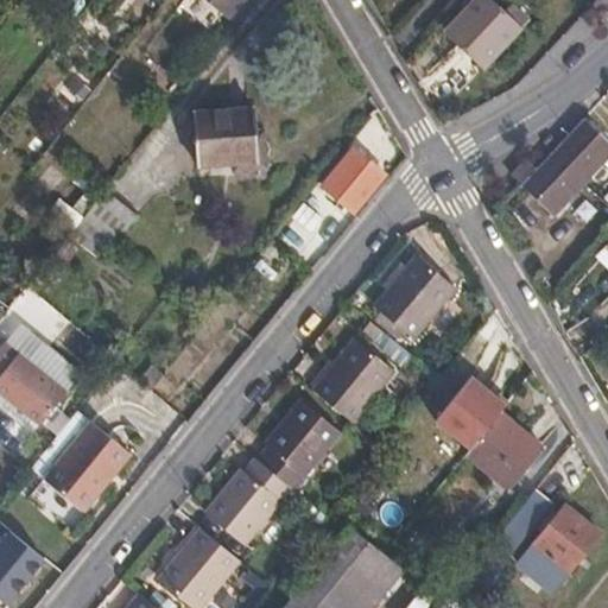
[(210,0),(227,14),(238,0),(210,0)]
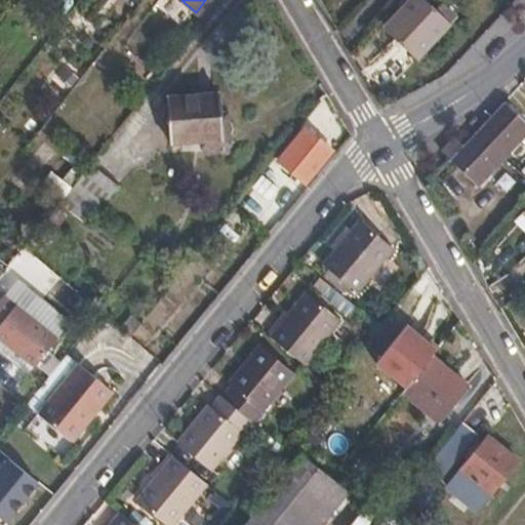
[(422,0),(411,0),(386,28),(418,58),(449,25),(422,0)]
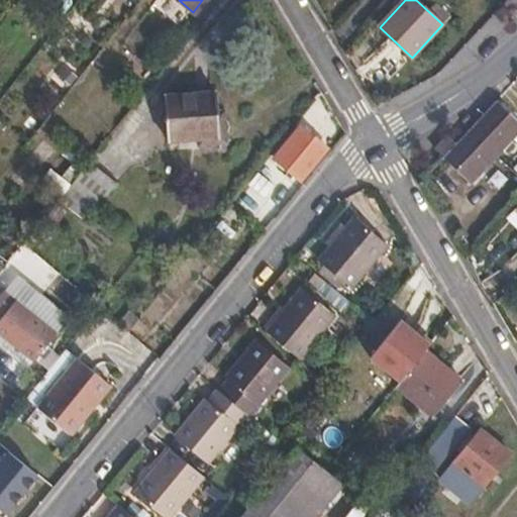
[(64,65),(56,74),(71,86),(79,77),(64,65)]
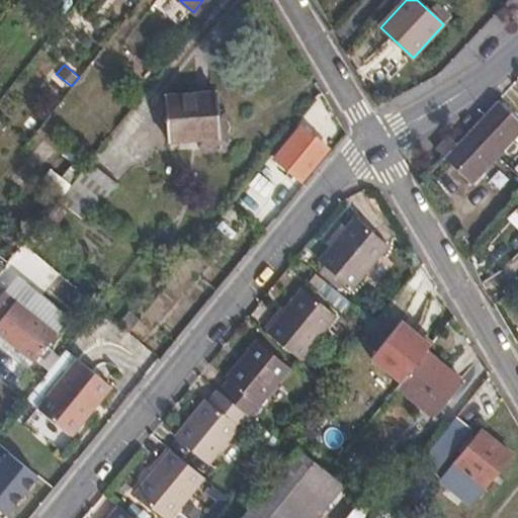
[(221,137),(219,109),(218,91),(164,95),(167,141),(197,139),(221,137)]
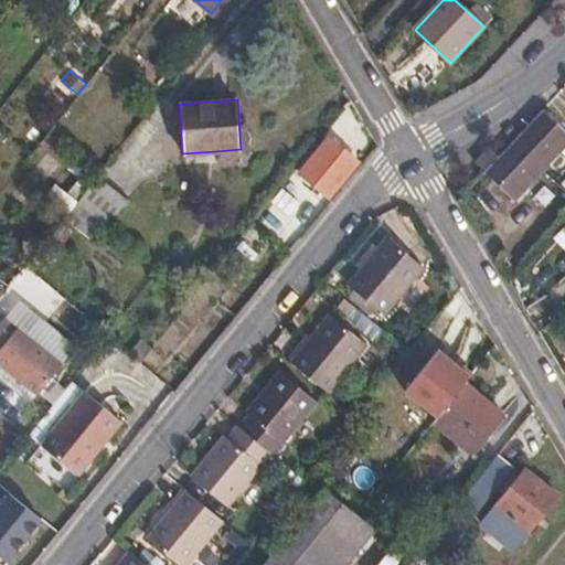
[(564,146),(564,130),(543,109),(513,140),(484,172),(513,201),(548,163),(555,170),(564,159),(558,153),(564,146)]
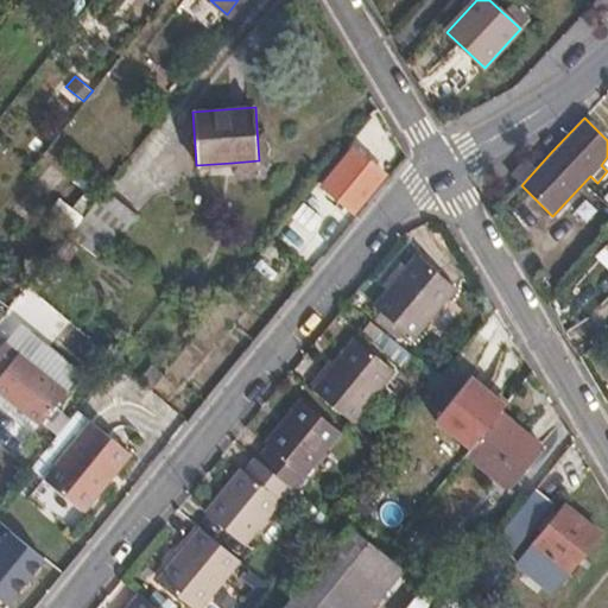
[(265,127),(257,128),(259,160),(232,163),(232,172),(268,170),(265,127)]
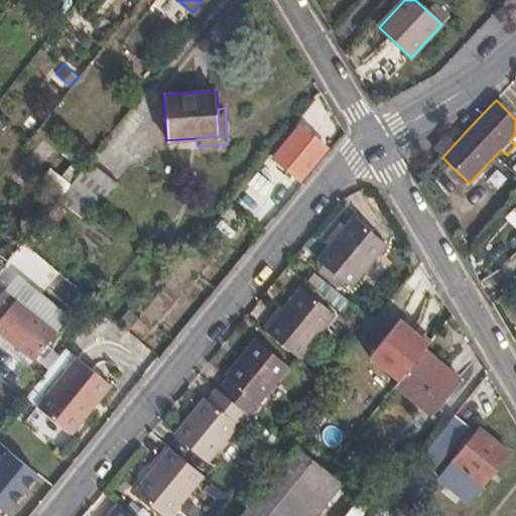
[(300,126),(273,159),(301,181),(328,148),(300,126)]
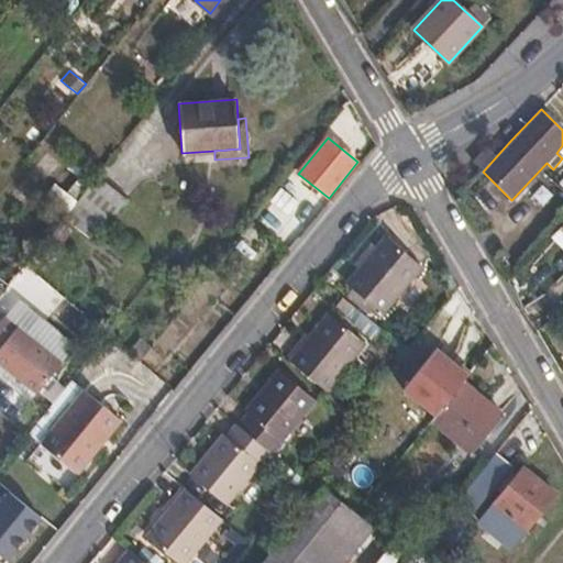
[(67,168),(89,187),(98,176),(75,158),(67,168)]
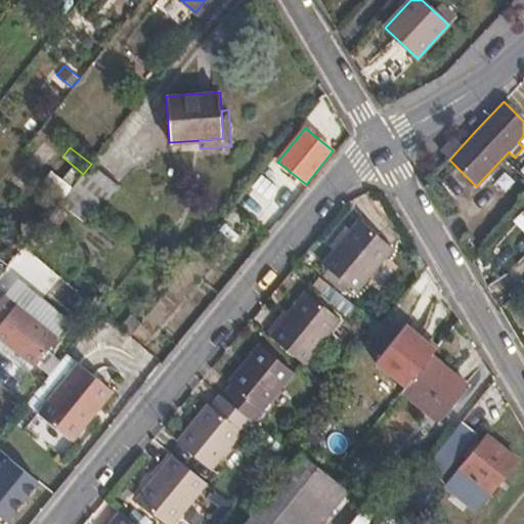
[(51,170),(73,187),(83,174),(62,157),(51,170)]
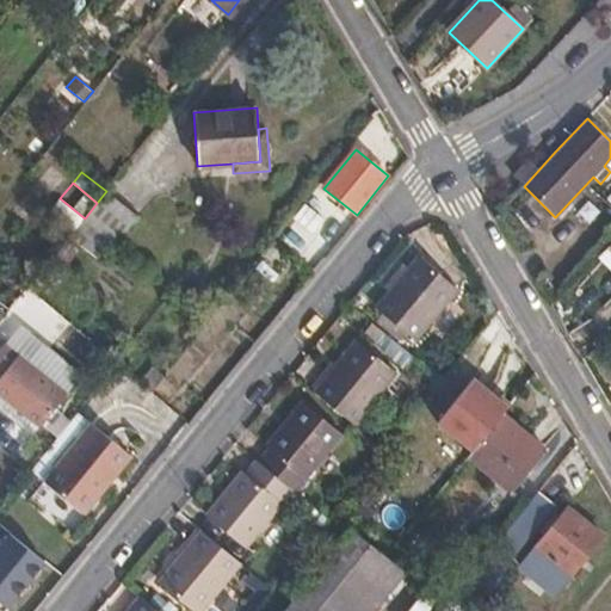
[(107,192),(69,238),(102,264),(140,218),(107,192)]
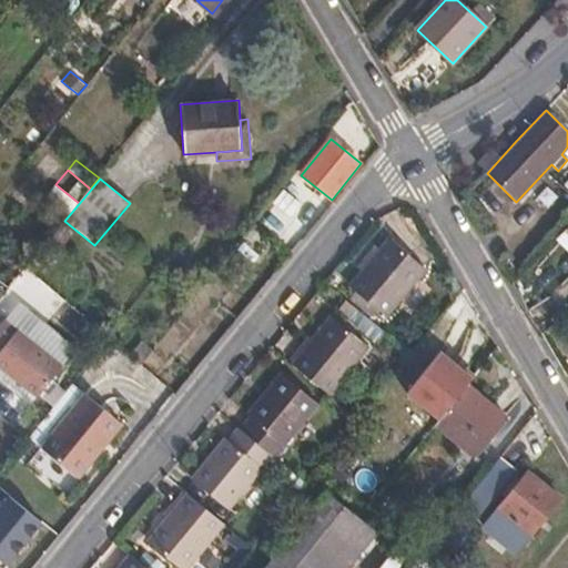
[(285,192),(274,205),(291,217),(302,204),(285,192)]
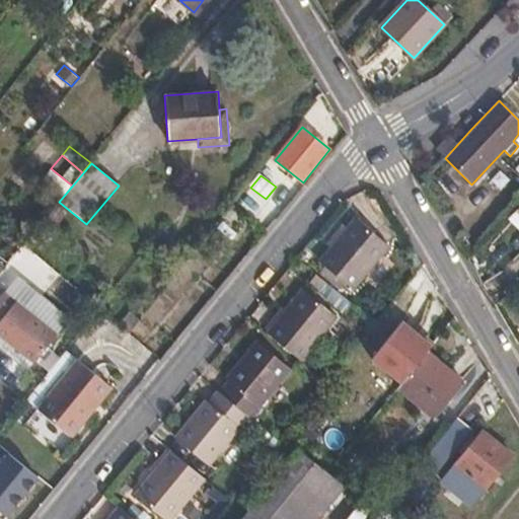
[(59,207),(49,218),(58,225),(68,213),(59,207)]
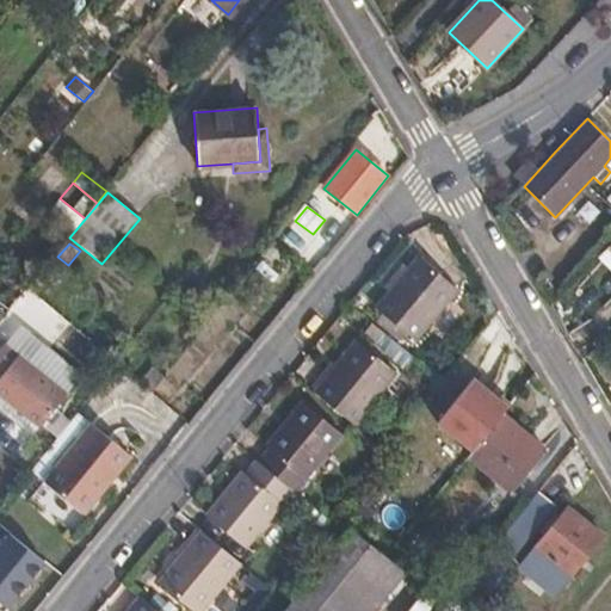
[(610,245),(600,257),(610,266),(610,245)]
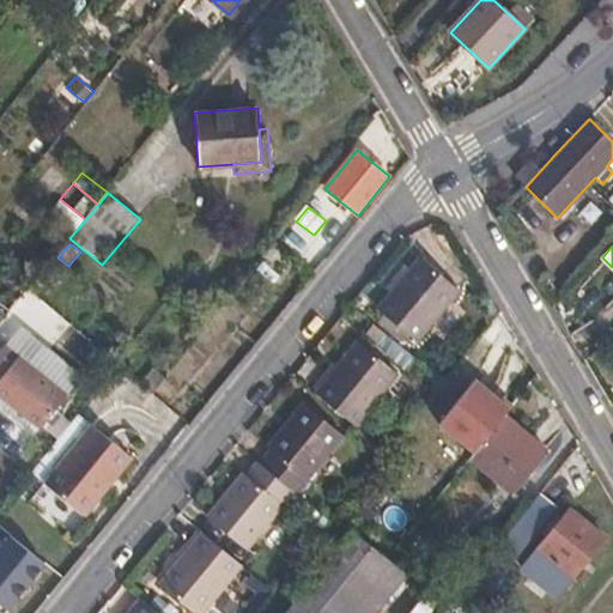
[(389,292),(366,320),(408,353),(460,291),(419,256),(389,292)]
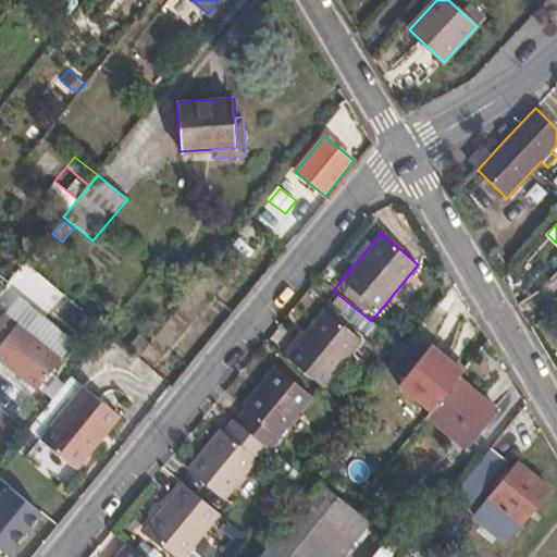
[(556,243),(547,234),(532,248),(556,271),(556,243)]
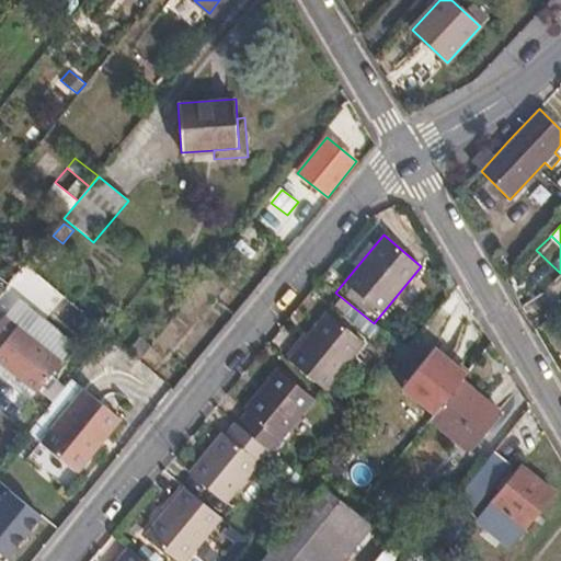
[(15,304),(6,316),(63,362),(71,350),(15,304)]
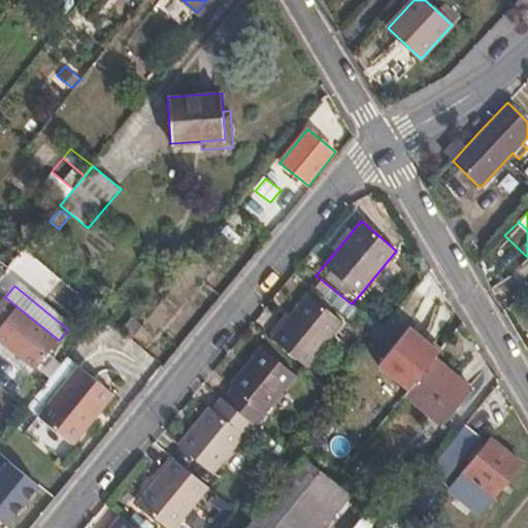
[(307,293),(271,338),(306,366),(342,322),(307,293)]
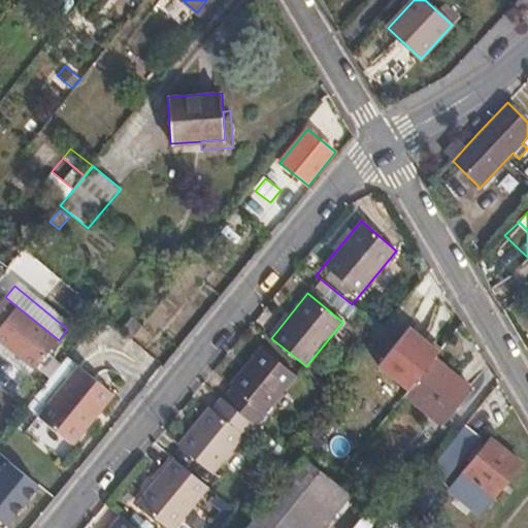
[(4,296),(0,301),(0,342),(34,370),(59,340),(5,297),(4,296)]
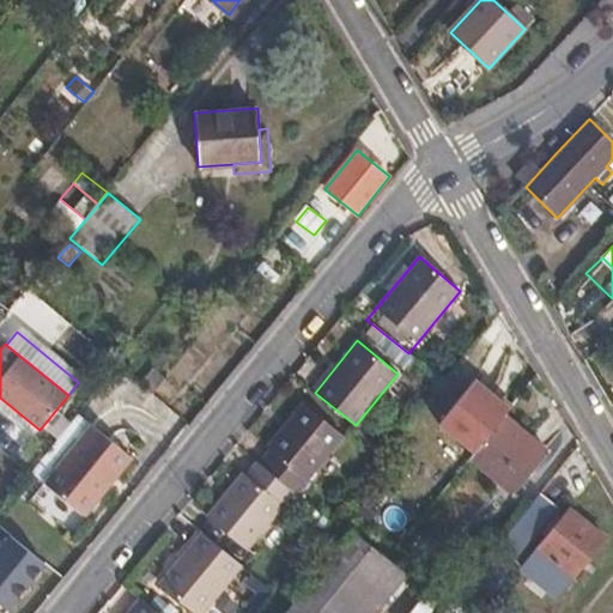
[(153,369),(140,384),(152,394),(165,378),(153,369)]
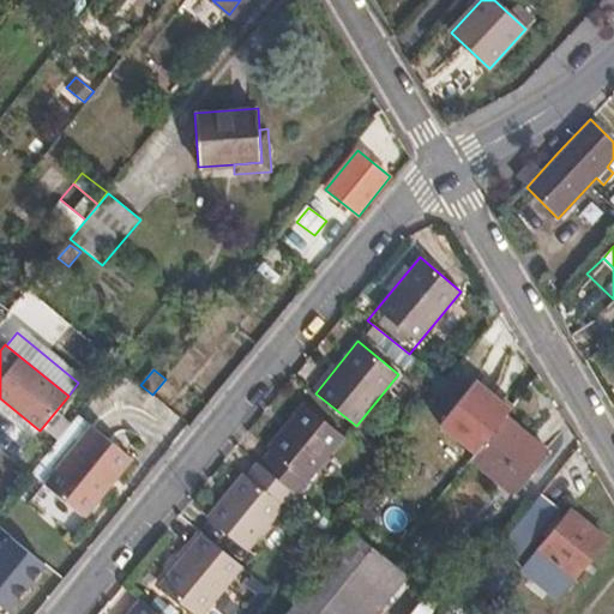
[(40,431),(0,398),(0,413),(31,439),(40,431)]
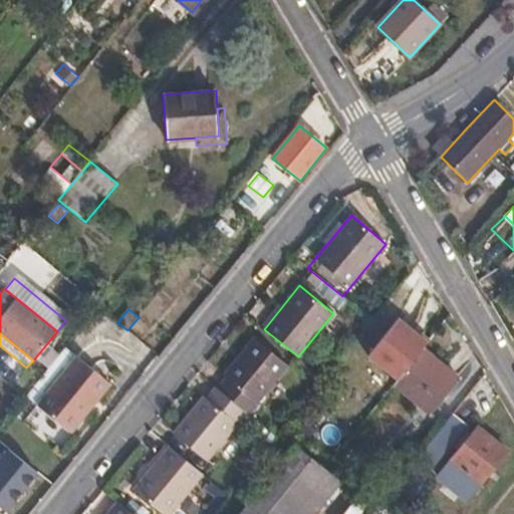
[(253,337),(214,386),(215,386),(247,413),(249,414),(288,365),(253,337)]
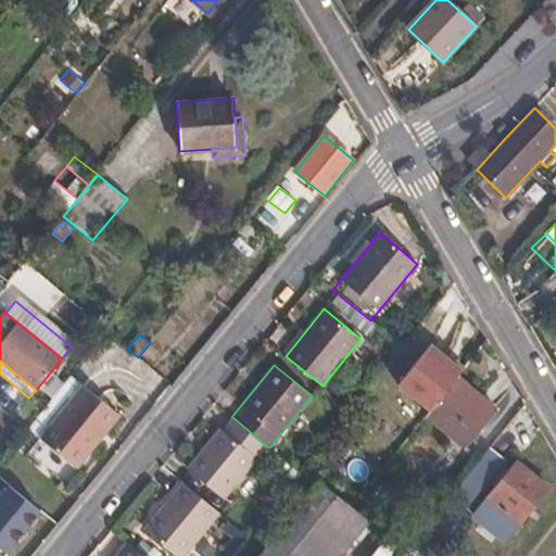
[(72,377),(28,430),(78,470),(121,417),(72,377)]
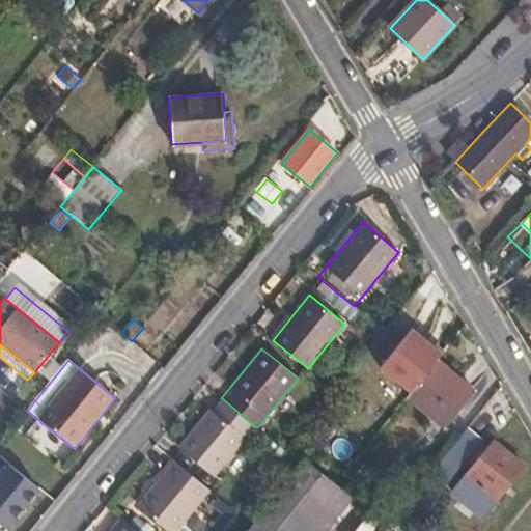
[(438,360),(407,397),(444,428),(475,391),(438,360)]
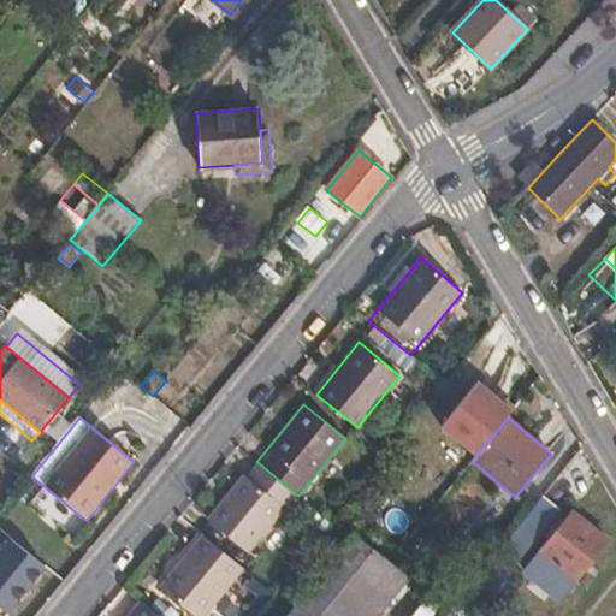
[(296,495),(258,462),(247,477),(243,474),(207,520),(248,552),(296,495)]
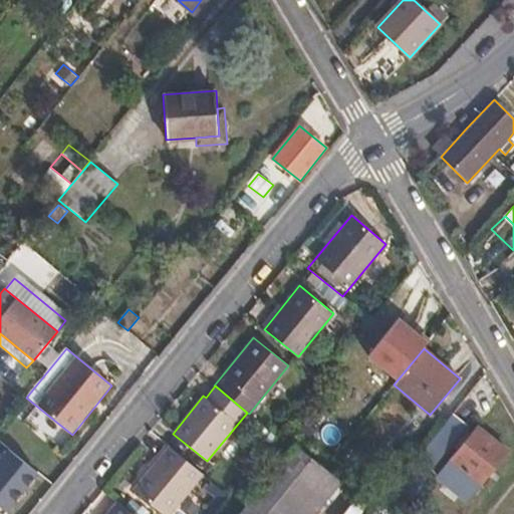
[(454,413),(382,501),(399,513),(431,474),(428,473),(468,424),(454,413)]
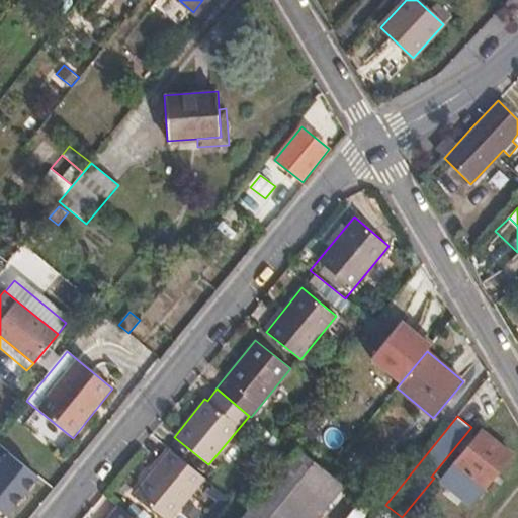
[(482,430),(440,482),(470,505),(512,453),(482,430)]
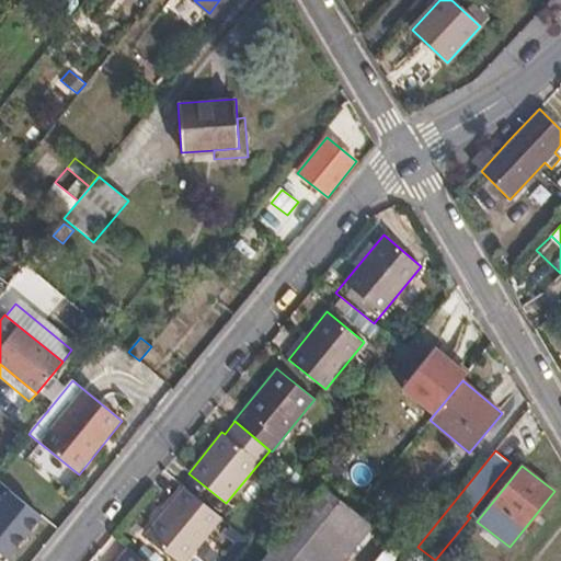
[(315,560),(355,512),(322,485),(261,560),(315,560)]
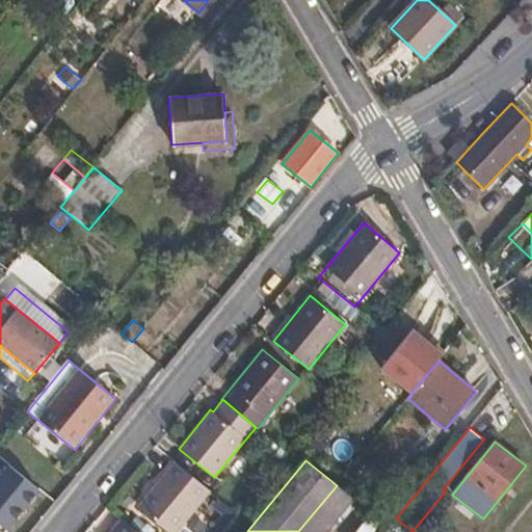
[(176,531),(210,490),(175,461),(137,506),(167,531),(176,531)]
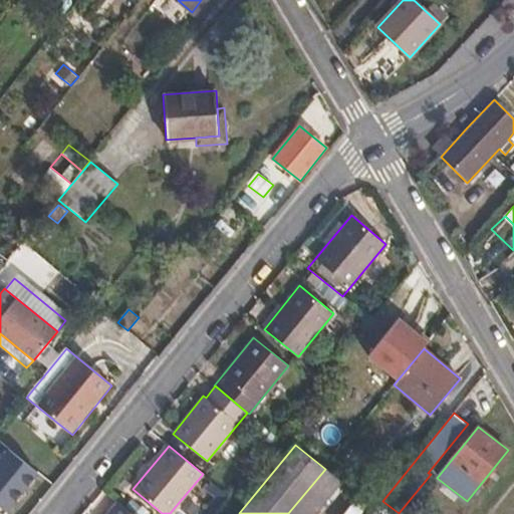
[(9,449),(0,459),(0,506),(6,511),(38,473),(9,449)]
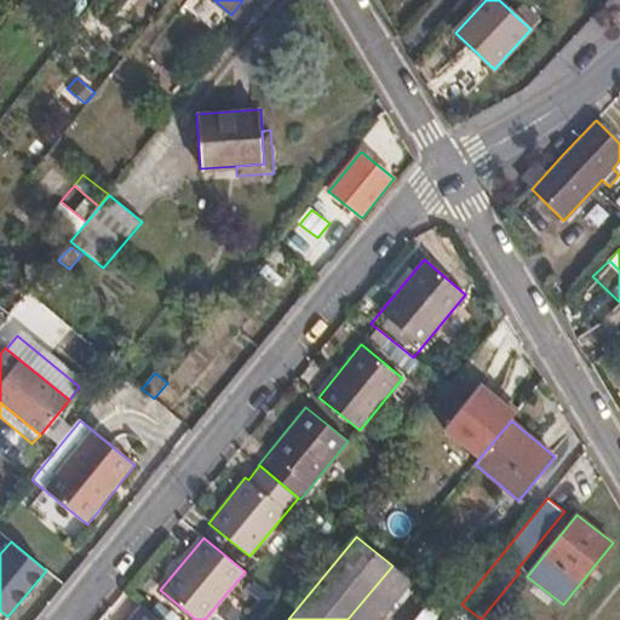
[(392,566),(348,619),(379,619),(412,581),(392,566)]
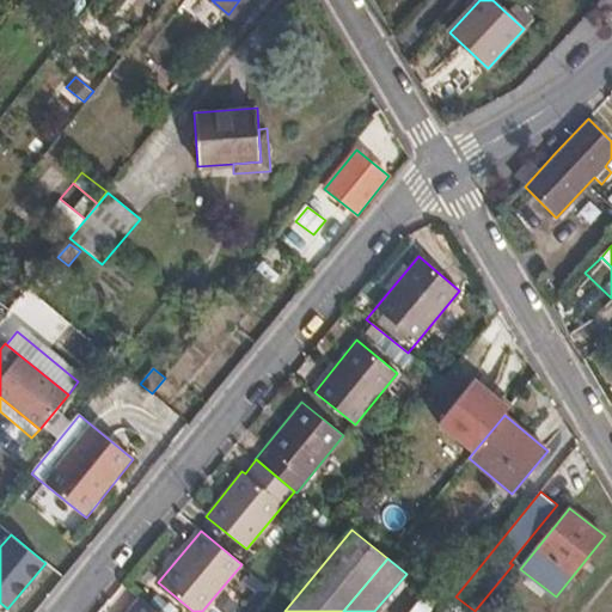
[(250,574),(244,582),(255,592),(246,604),(255,610),(270,589),(250,574)]
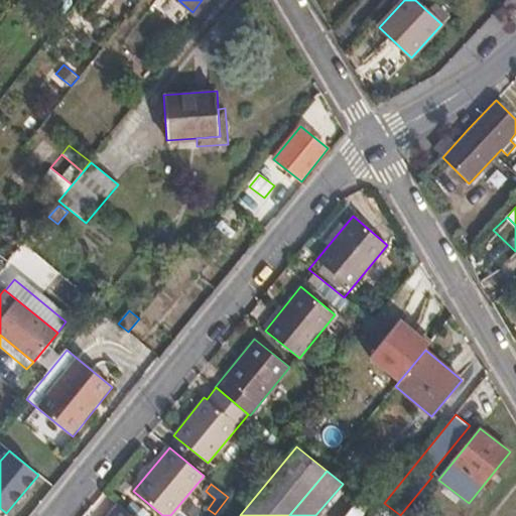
[(133,515),(118,503),(107,515),(133,515)]
